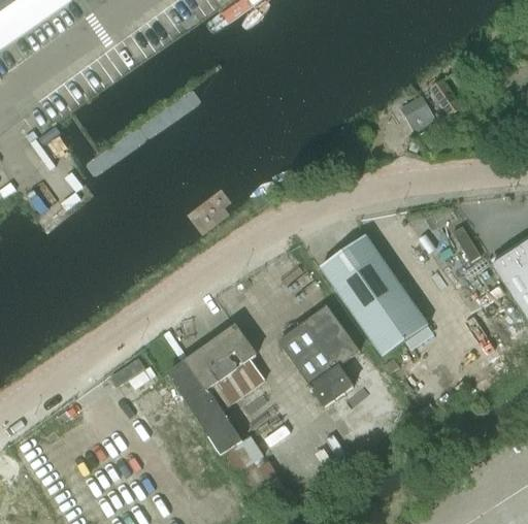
[(0,0),(0,47),(68,0),(0,0)]
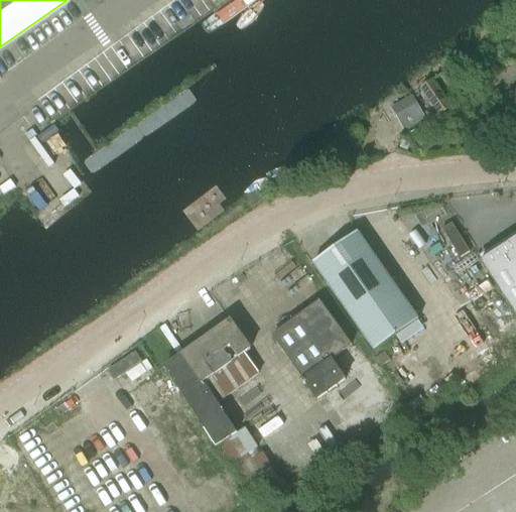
[(449,103),(433,79),(421,86),(437,111),(449,103)]
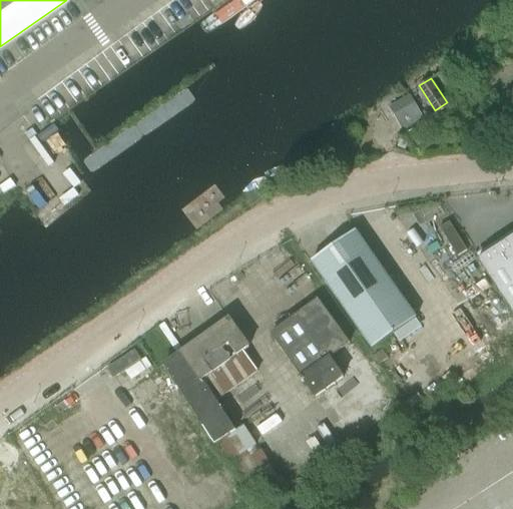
[(423,113),(409,90),(387,103),(391,109),(387,112),(397,129),(423,113)]
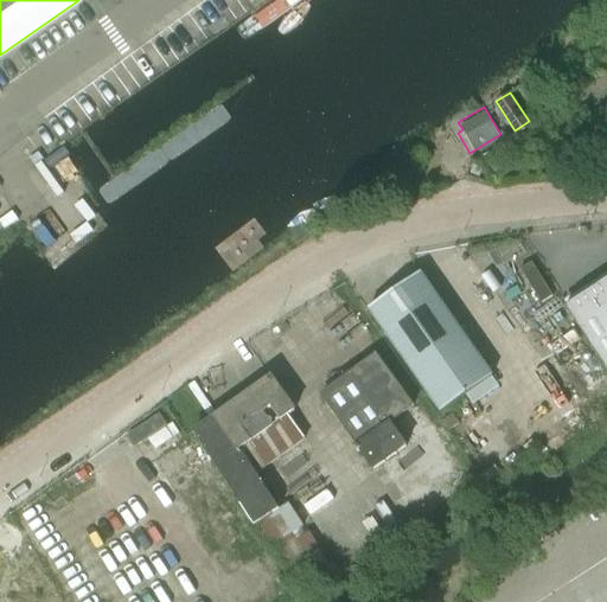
[(481,152),(491,168),(500,164),(497,155),(504,151),(499,142),(492,147),(491,146),(481,152)]
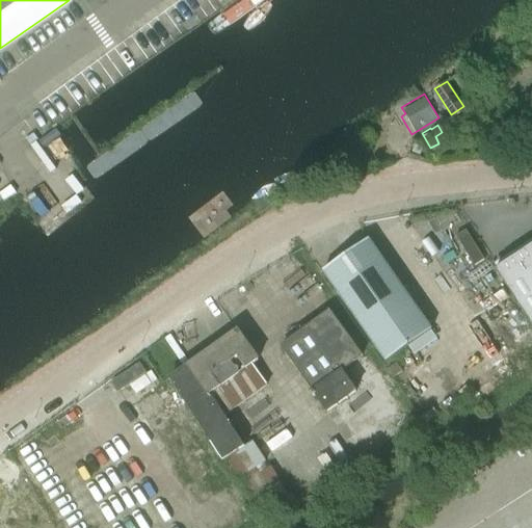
[(368,235),(322,267),(386,357),(430,325),(368,235)]
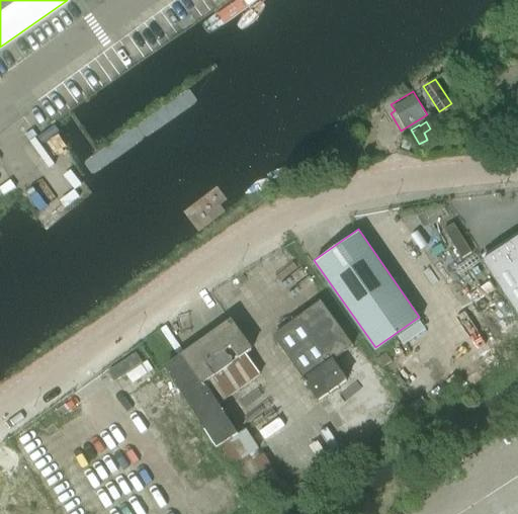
[(517,235),(482,259),(517,315),(517,235)]
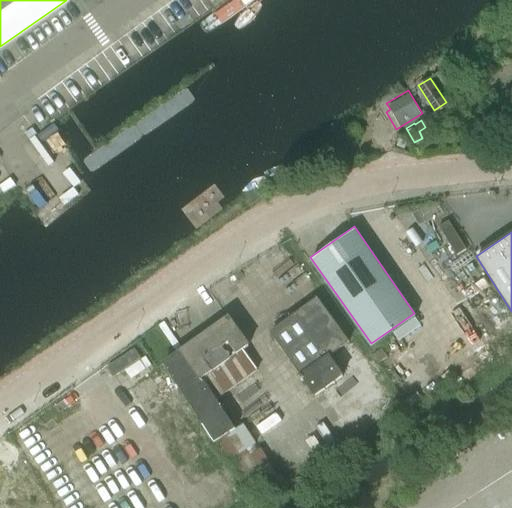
[(317,296),(270,329),(300,372),(298,374),(300,378),(302,376),(314,392),(341,373),(328,353),(348,338),(317,296)]
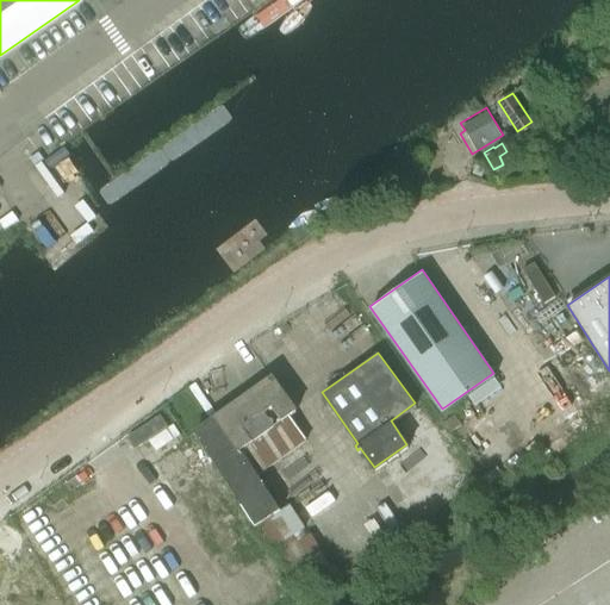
[(279,506),(256,472),(306,437),(288,413),(294,409),(271,375),(193,430),(195,435),(254,523),(269,547),(273,544),(299,586),(331,566),(290,500),(279,506)]
